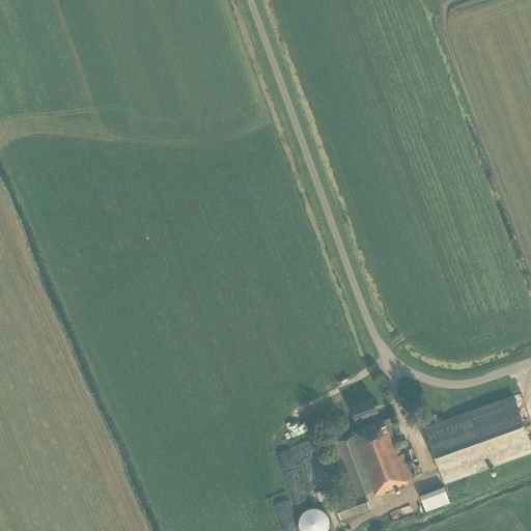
[(530,450),(530,443),(513,396),(425,428),(445,482),(530,450)]
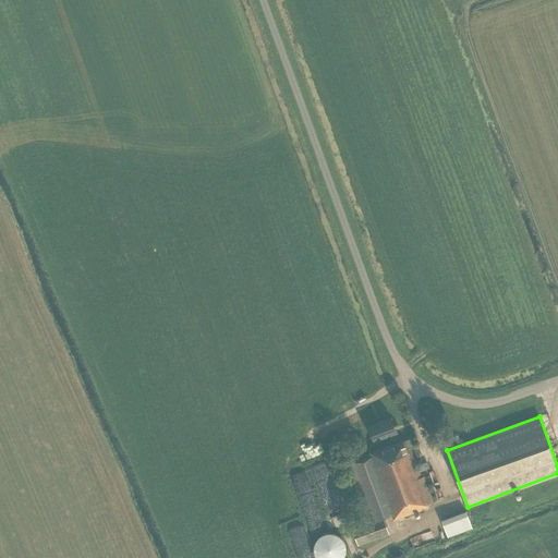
[(397,432),(391,419),(383,422),(381,421),(377,423),(377,424),(370,427),(374,440),(397,432)]
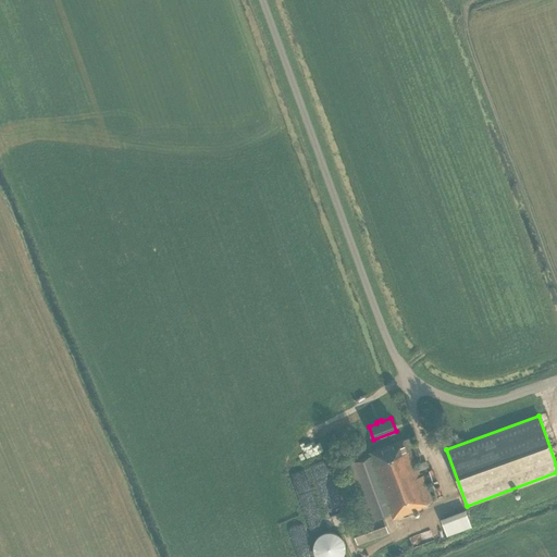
[(430,503),(433,502),(423,475),(421,477),(410,448),(415,447),(411,437),(369,453),(369,455),(345,465),(366,522),(351,528),(358,544),(388,533),(383,517),(391,514),(393,519),(422,508),(421,507),(430,504),(430,503)]
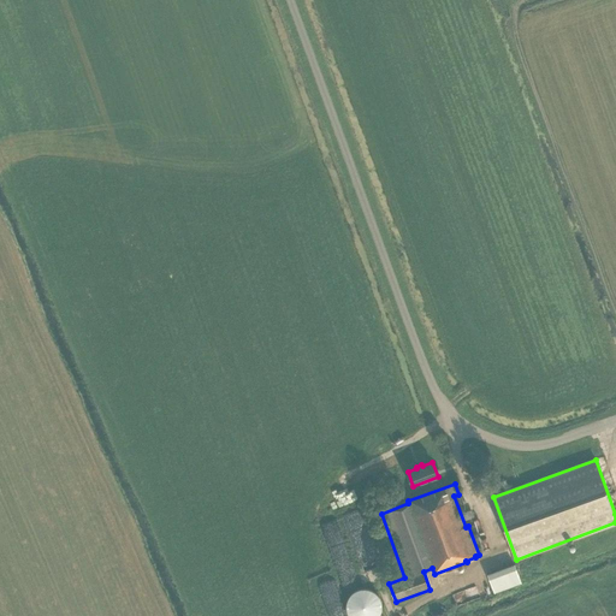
[(468,519),(479,514),(472,493),(461,498),(468,519)]
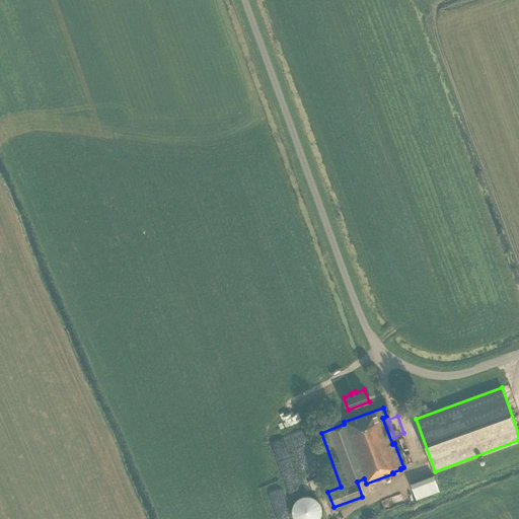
[(439,491),(434,475),(411,484),(417,500),(439,491)]
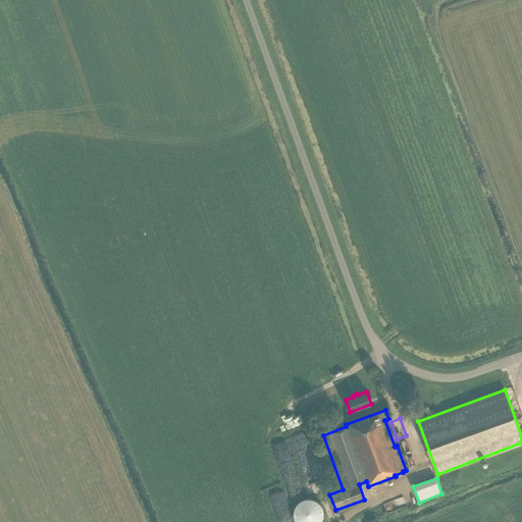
[(399,506),(407,503),(404,496),(397,499),(399,506)]
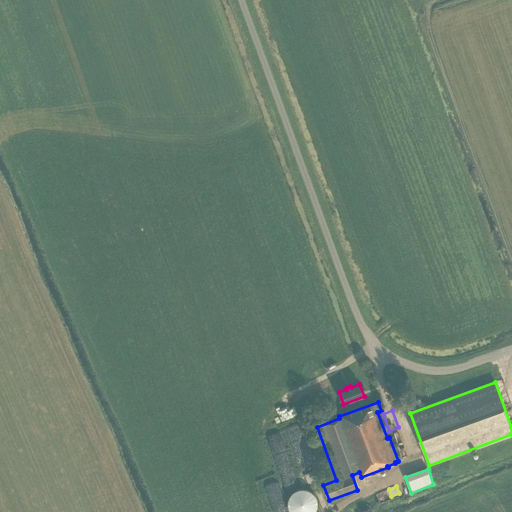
[(312,492),(309,490),(307,489),(304,489),(301,489),(299,489),(296,490),(294,492),(292,494),(290,496),(289,498),(288,501),(288,504),(288,506),(289,509),(290,511),(314,511),(315,511),(317,509),(317,506),(318,504),(317,501),(317,498),(315,496),(314,494),(312,492)]
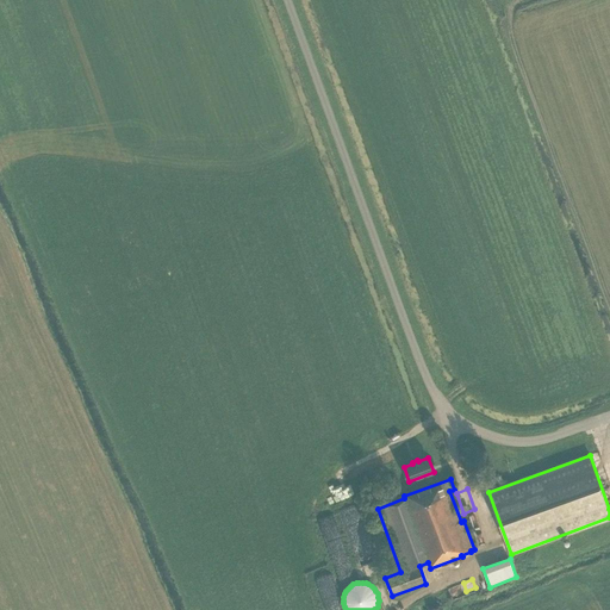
[(439,608),(452,602),(447,589),(433,595),(439,608)]
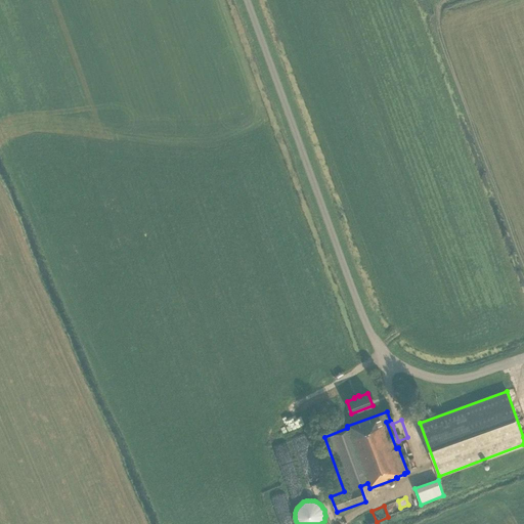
[(280,523),(293,523),(290,507),(277,510),(280,523)]
